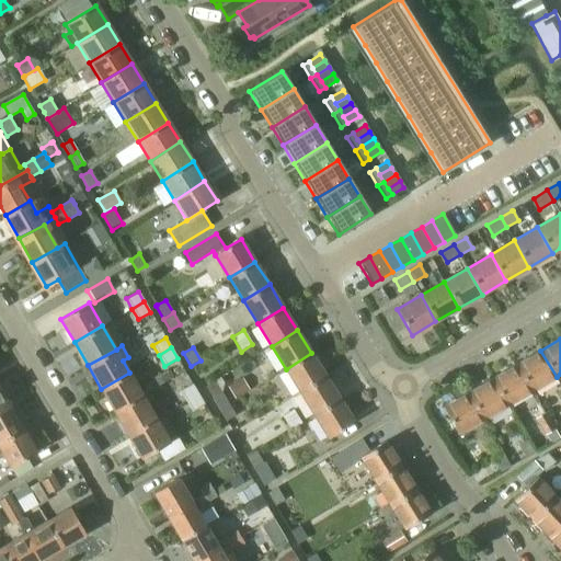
[(540,351),(516,365),(531,391),(557,377),(540,351)]
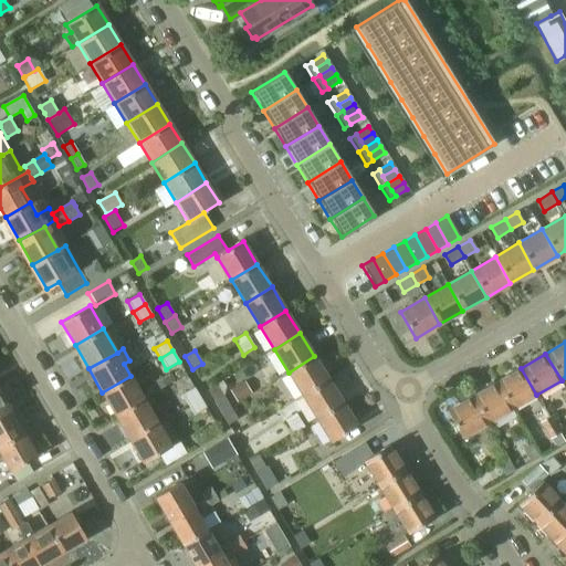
[(289,373),(303,396),(328,379),(314,356),(289,373)]
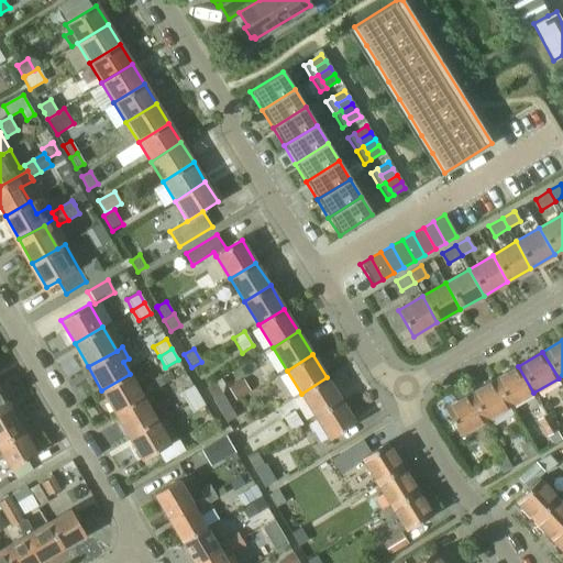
[(518,366),(494,381),(509,407),(533,393),(518,366)]
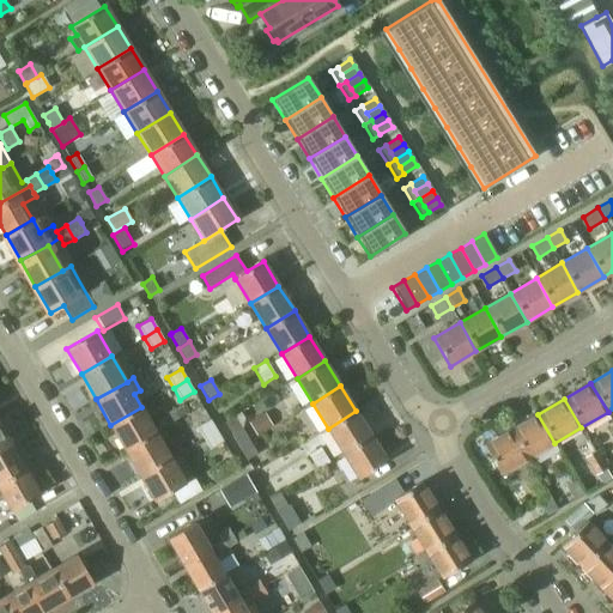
[(183,405),(167,414),(171,422),(188,412),(183,405)]
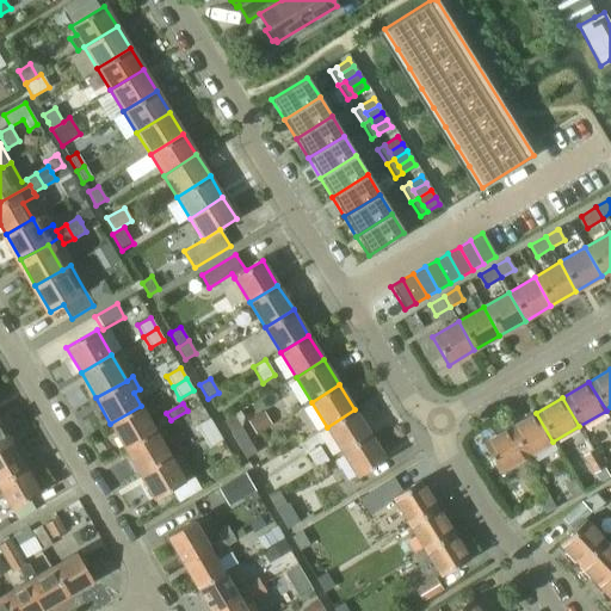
[(110,424),(124,449),(155,431),(141,406),(110,424)]
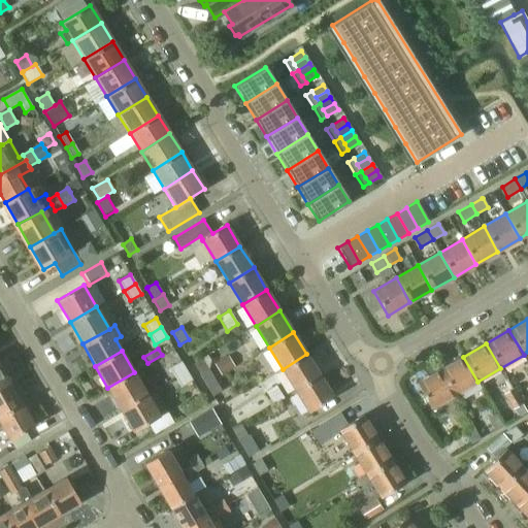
[(283,369),(296,391),(320,375),(306,354),(283,369)]
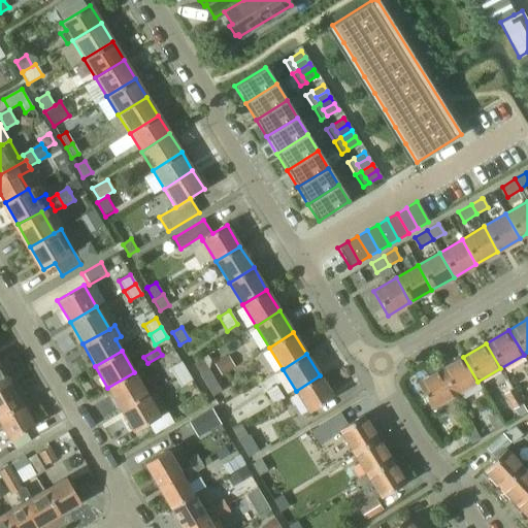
[(228,356),(213,364),(221,376),(235,367),(228,356)]
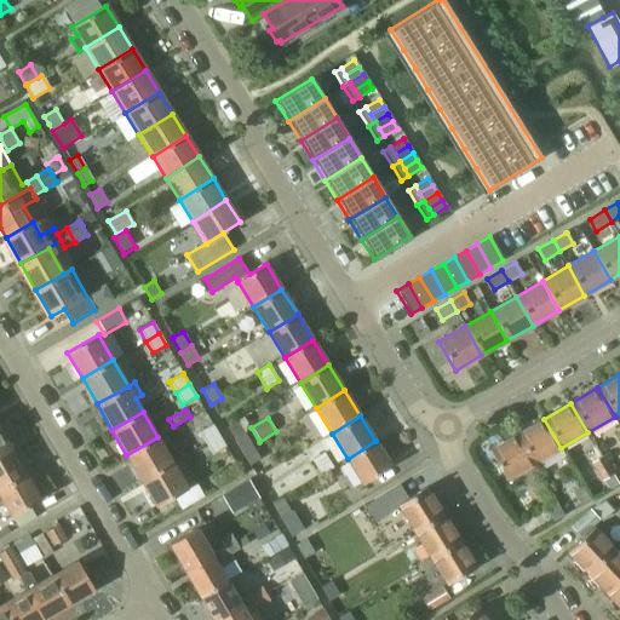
[(544,419),(516,435),(533,464),(561,448),(544,419)]
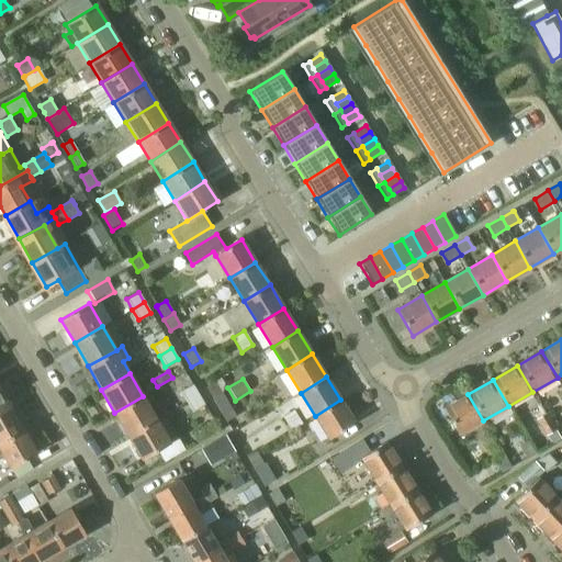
[(180,392),(187,402),(199,395),(193,385),(193,384),(180,392)]
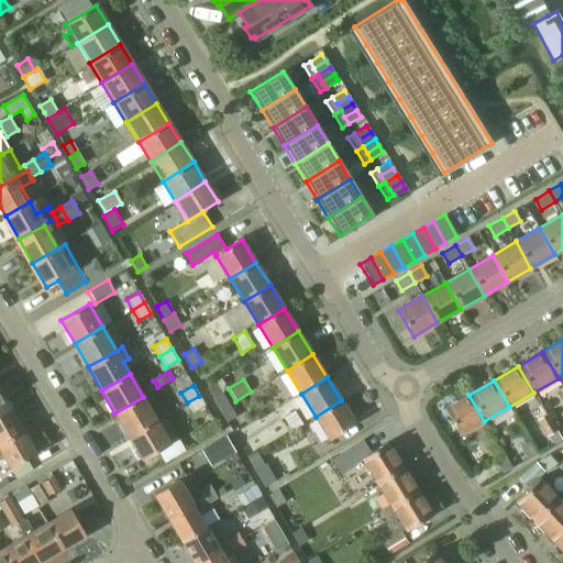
[(0,414),(10,408),(0,390),(0,414)]
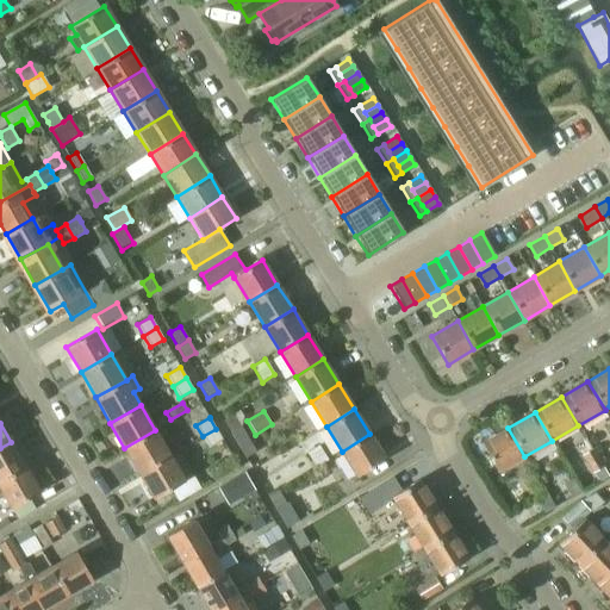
[(230,433),(238,447),(249,440),(241,427),(230,433)]
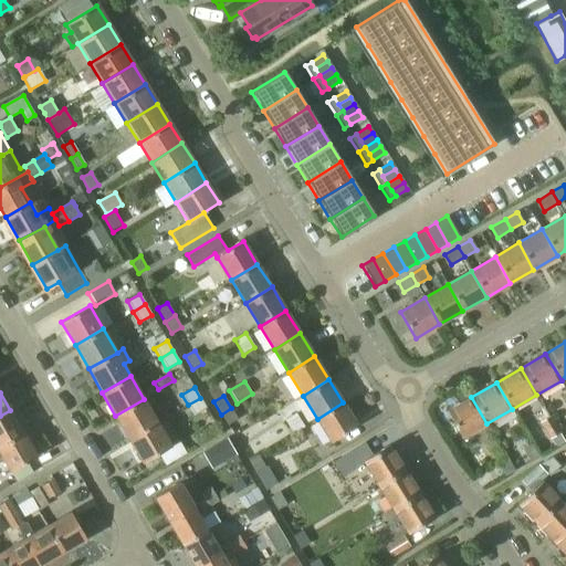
[(486,423),(471,397),(447,410),(462,438),(477,430),(486,423)]
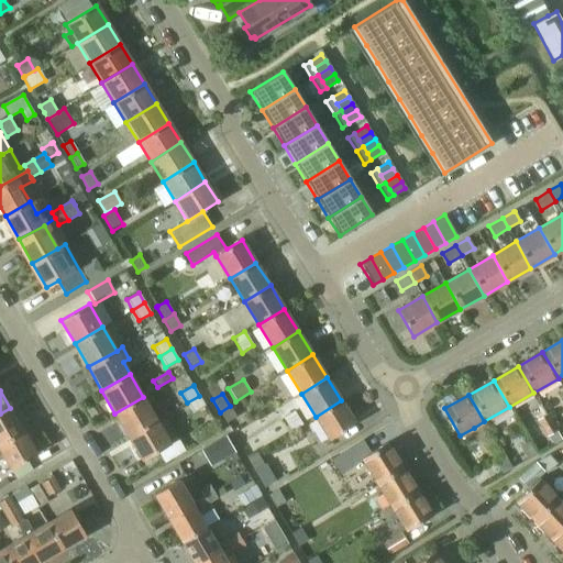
[(199,396),(187,403),(192,414),(206,406),(199,396)]
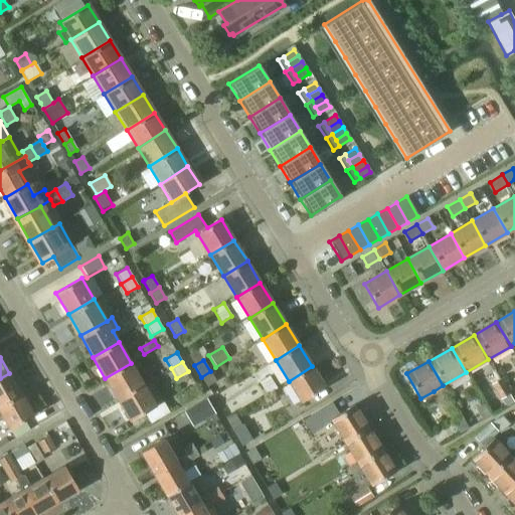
[(105,378),(118,399),(144,384),(131,363),(105,378)]
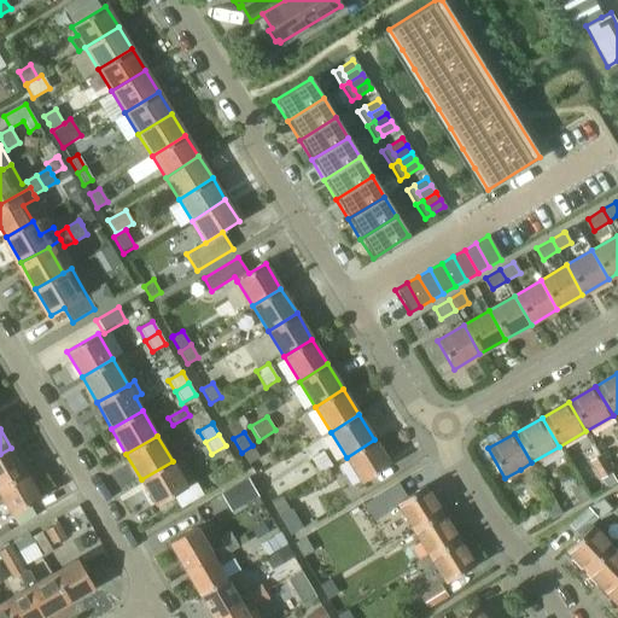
[(374,439),(347,458),(362,483),(390,465),(374,439)]
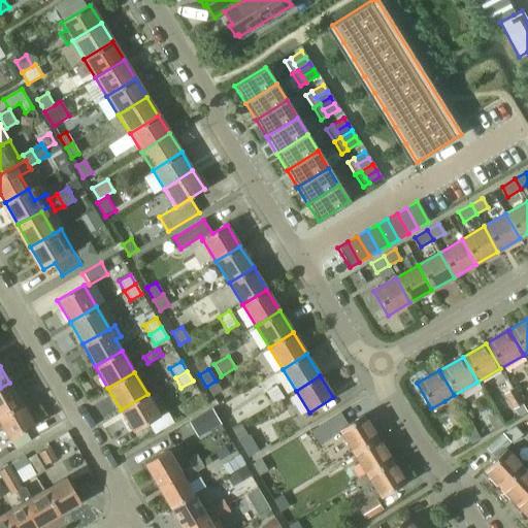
[(216,381),(206,387),(211,397),(221,391),(216,381)]
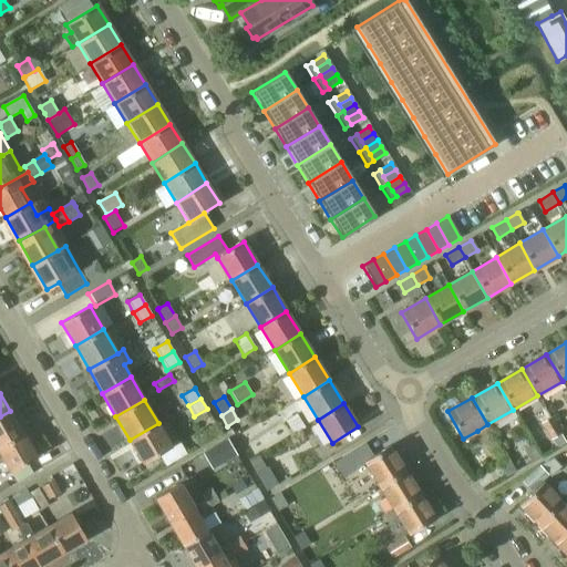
[(10,411),(0,416),(0,447),(23,434),(10,411)]
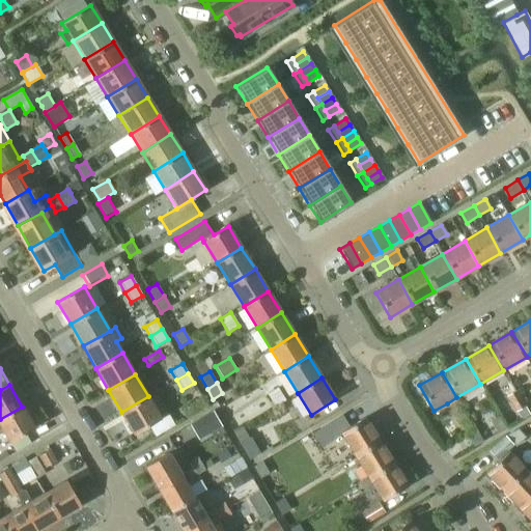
[(267,394),(274,407),(284,400),(277,388),(267,394)]
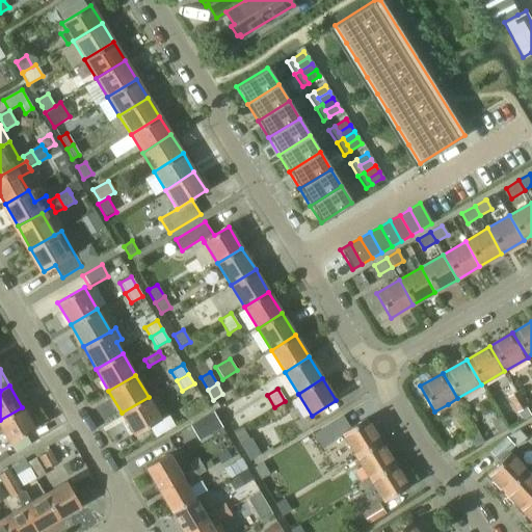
[(517,391),(507,397),(515,414),(526,407),(527,407),(517,391)]
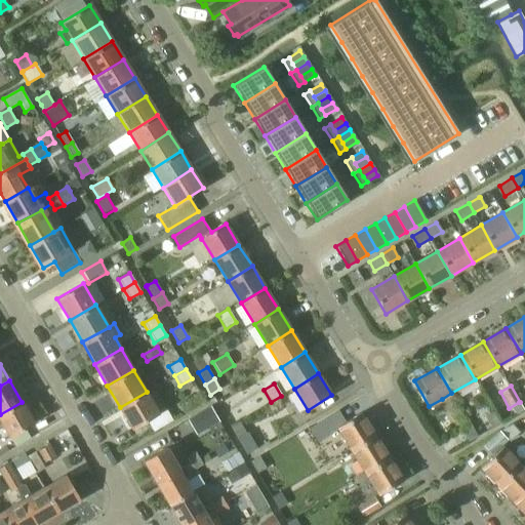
[(147,392),(120,407),(132,429),(159,413),(147,392)]
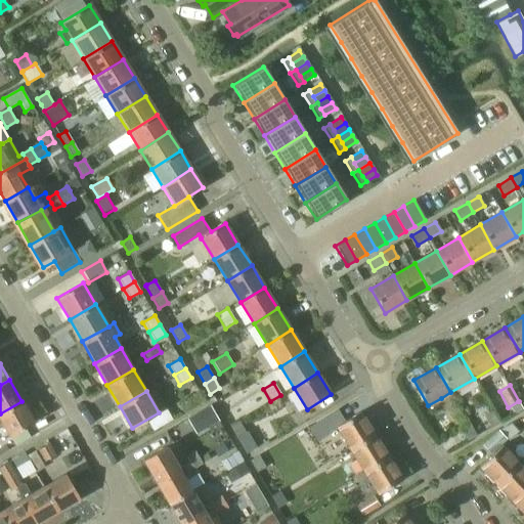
[(0,413),(0,424),(2,424),(9,437),(25,428),(34,423),(22,401),(0,413)]
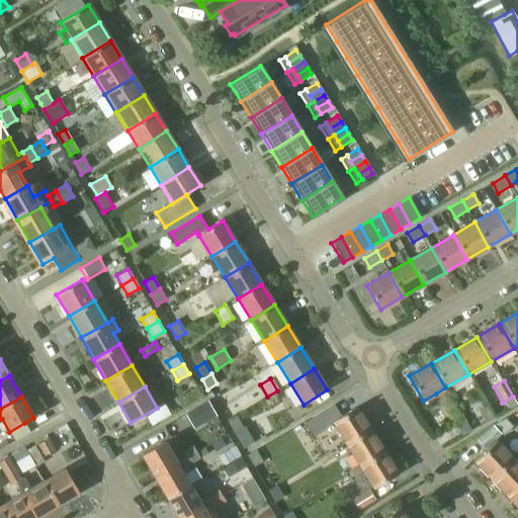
[(206,403),(184,416),(185,418),(191,429),(193,432),(216,419),(214,416),(207,405),(206,403)]
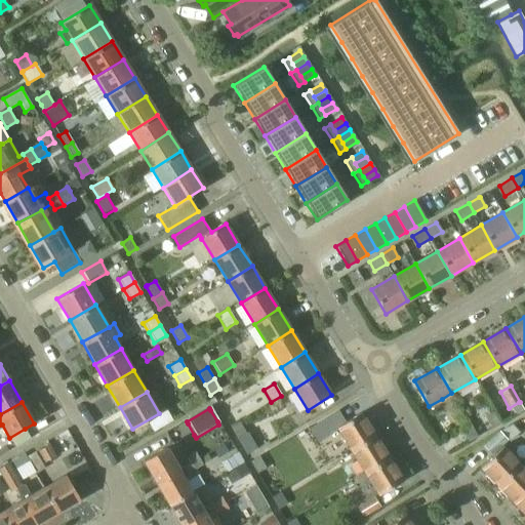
[(485,417),(491,429),(500,423),(494,412),(485,417)]
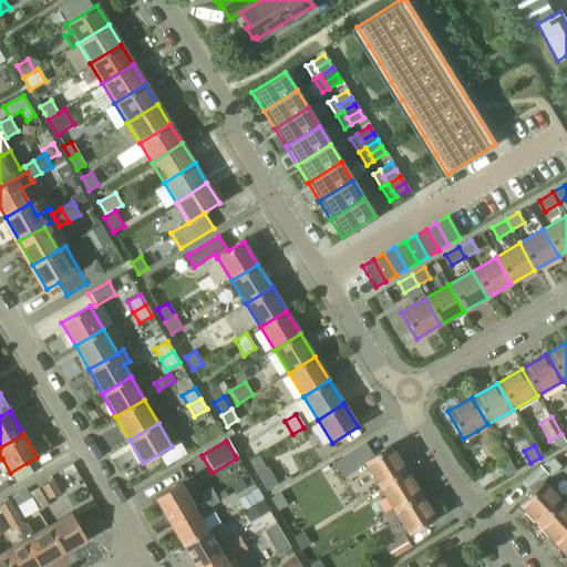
[(391,446),(364,462),(379,485),(380,486),(405,471),(391,446)]
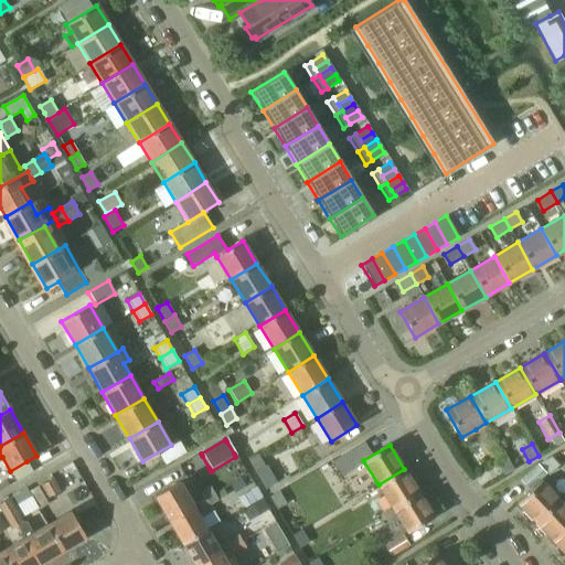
[(257,454),(248,459),(255,472),(265,467),(258,454),(257,454)]
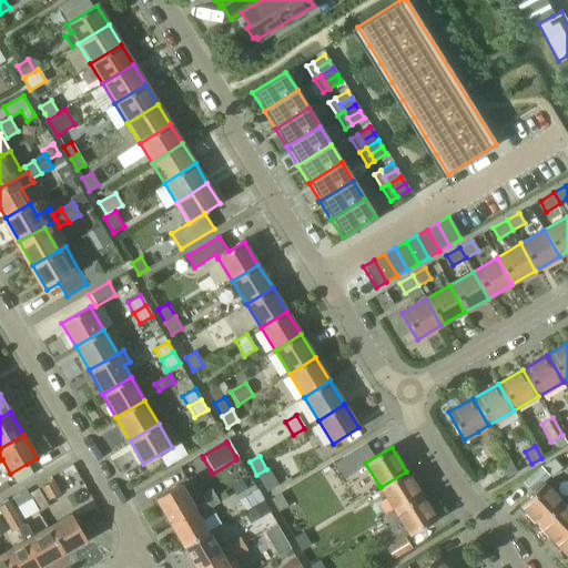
[(500,467),(506,477),(516,472),(510,462),(500,467)]
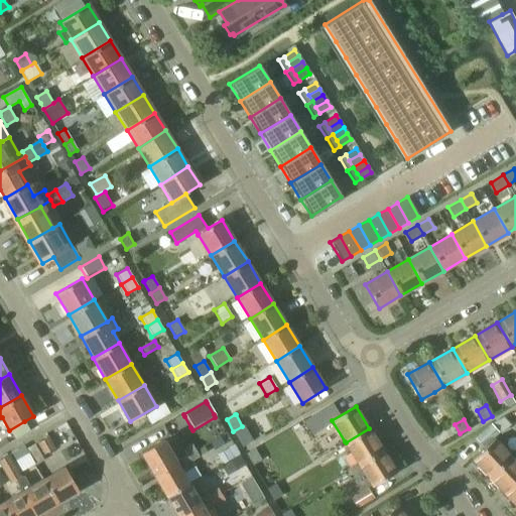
[(24,421),(9,430),(14,438),(29,429),(24,421)]
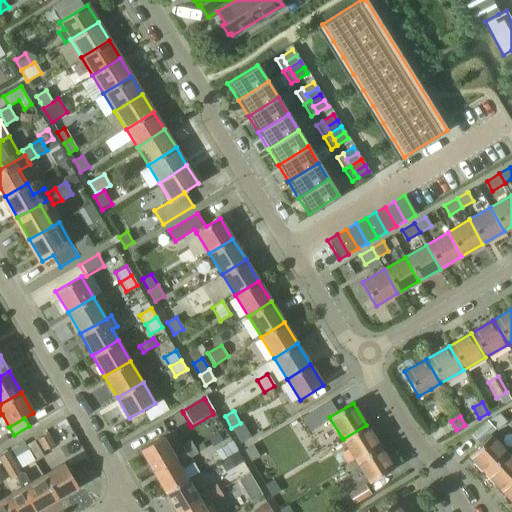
[(471,435),(479,444),(495,429),(486,420),(471,435)]
